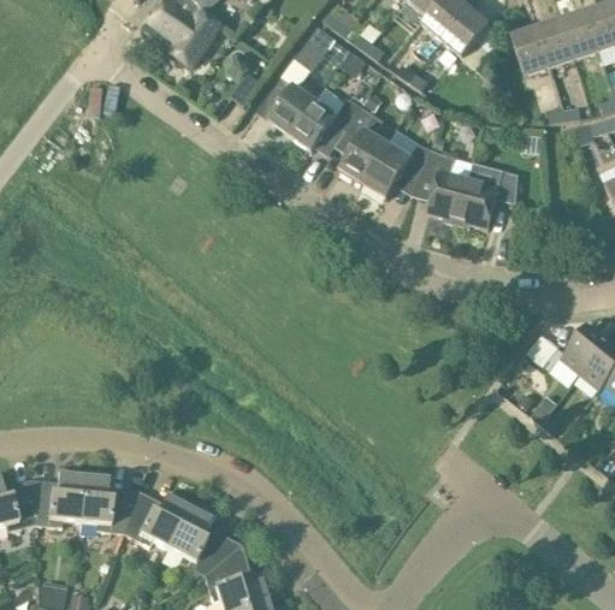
[(166,0),(146,29),(191,67),(222,24),(203,11),(214,0),(166,0)]
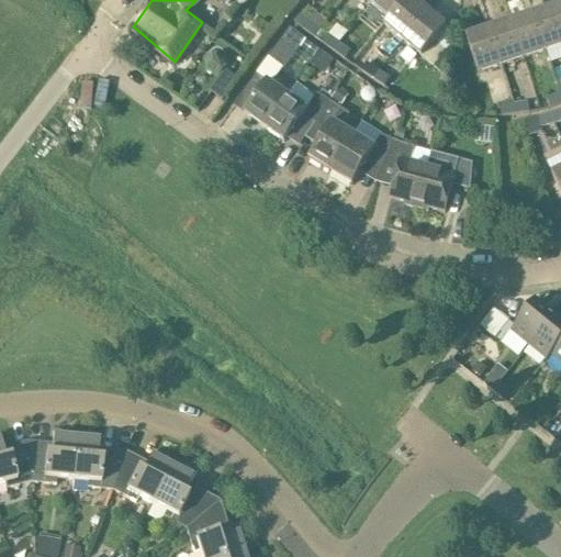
[(372,0),(390,14),(402,0),(372,0)]
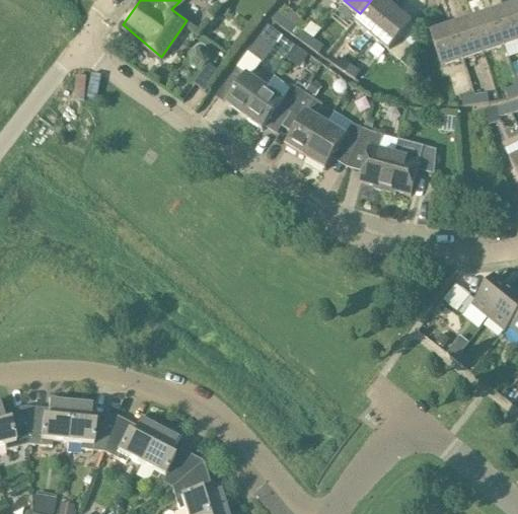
[(360,13),(355,19),(372,33),(394,6),(386,0),(371,0),(360,13)]
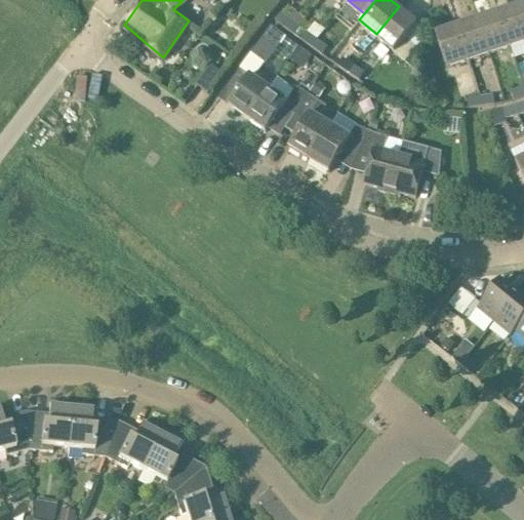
[(523,14),(520,2),(498,9),(510,43),(523,38),(523,14)]
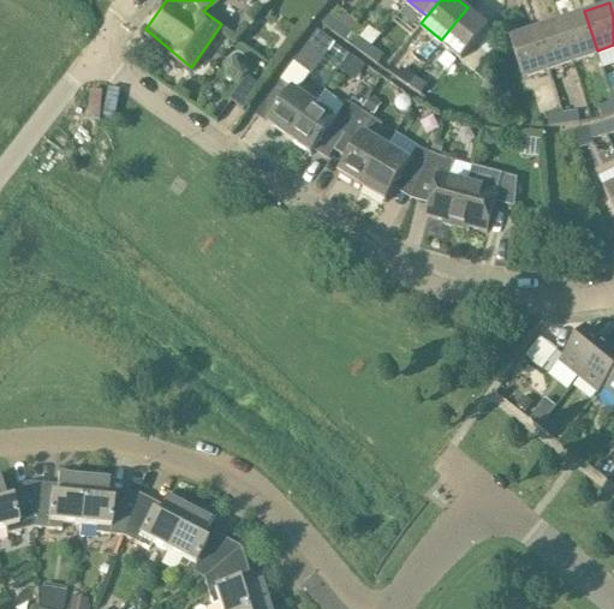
[(468,7),(441,40),(460,57),(476,69),(502,36),(488,24),(468,7)]
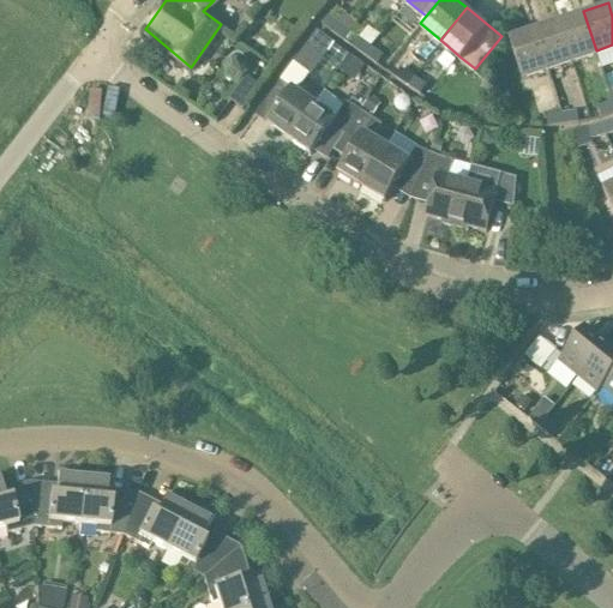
[(583,11),(558,19),(571,59),(596,50),(583,11)]
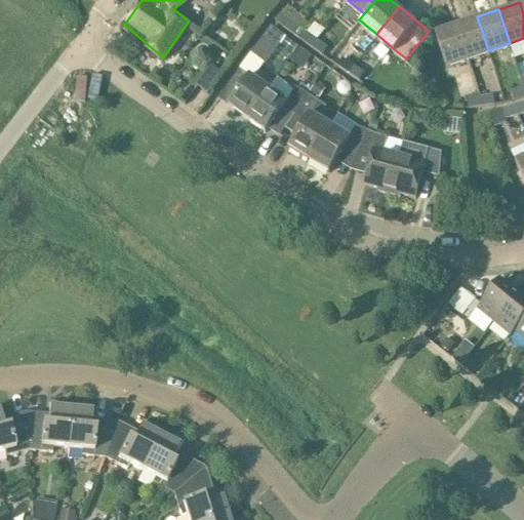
[(288,15),(282,23),(292,31),(298,23),(288,15)]
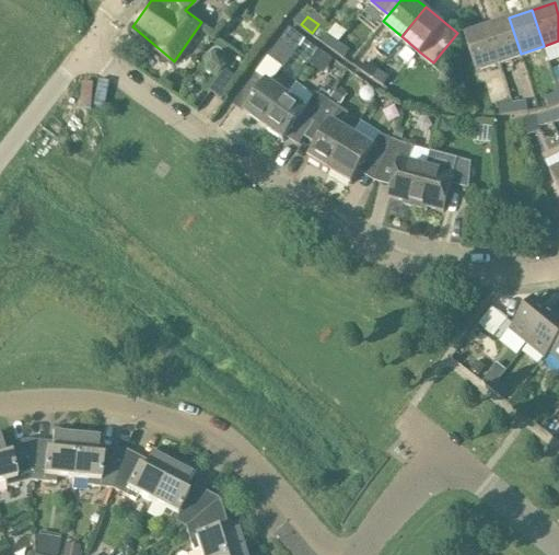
[(509,18),(487,24),(499,61),(521,54),(509,18)]
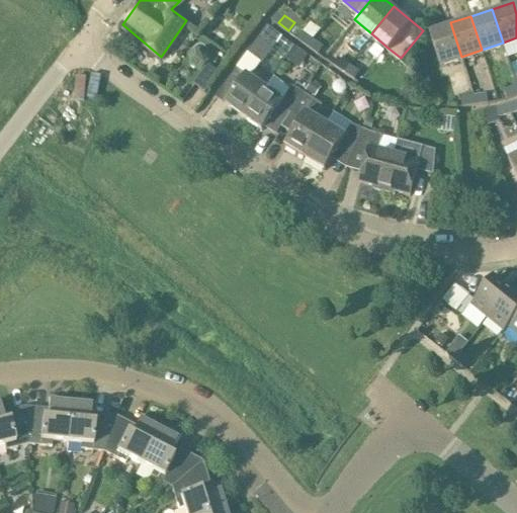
[(247,49),(248,49),(262,59),(281,32),(267,22),(247,49)]
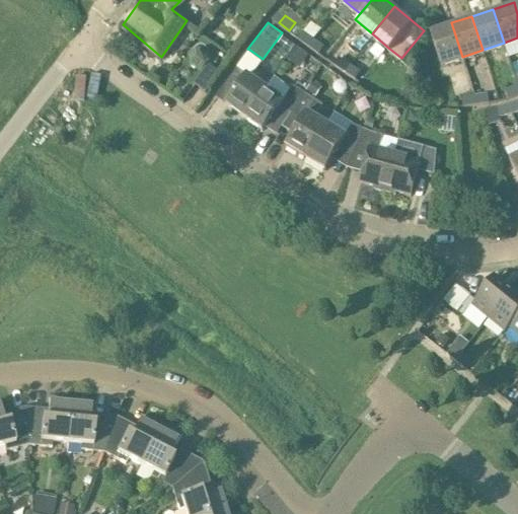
[(430,29),(441,63),(462,57),(451,22),(430,29)]
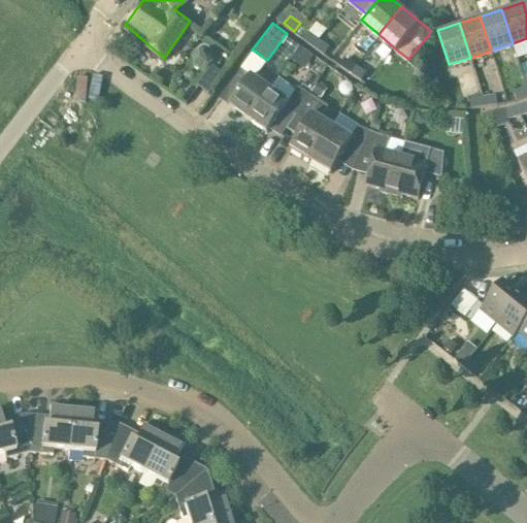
[(308,28),(302,36),(314,43),(319,35),(308,28)]
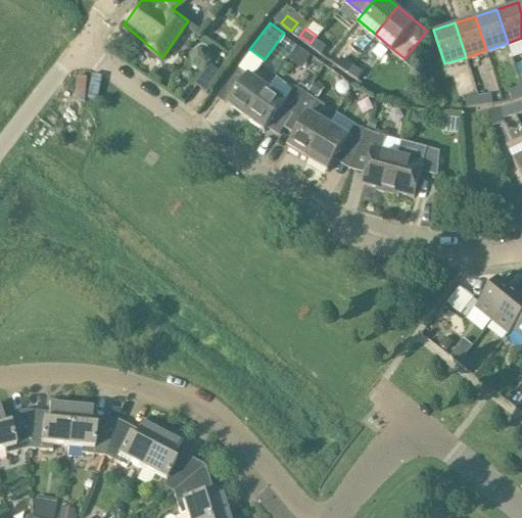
[(316,35),(311,43),(321,51),(327,43),(316,35)]
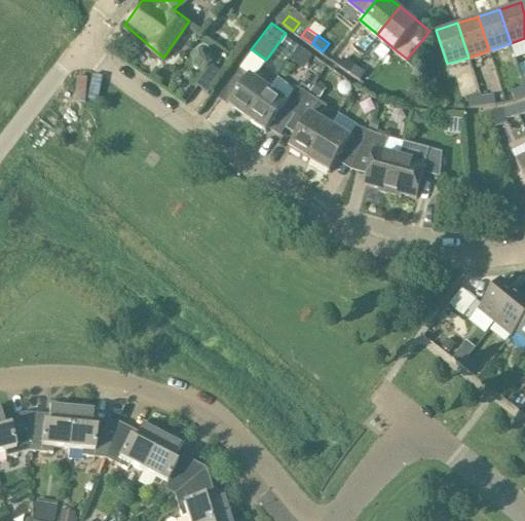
[(343,53),(338,62),(348,70),(354,62),(343,53)]
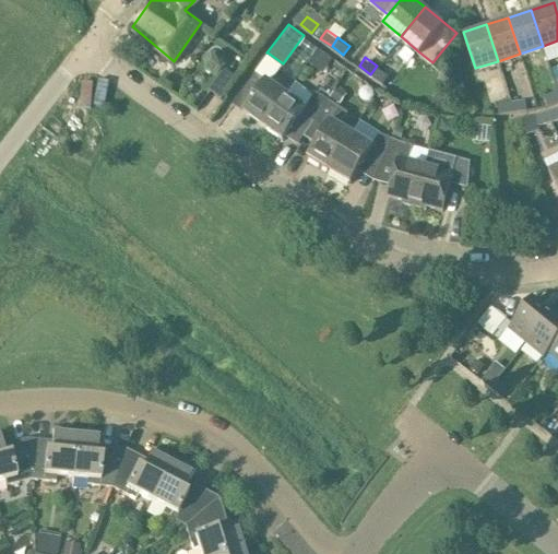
[(377,66),(370,74),(382,82),(389,73),(377,66)]
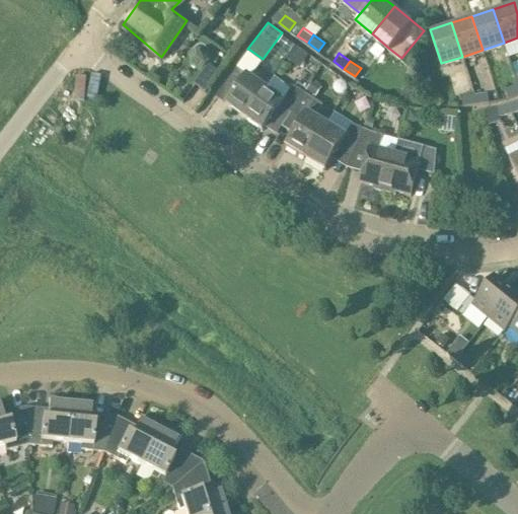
[(225,100),(243,114),(265,84),(246,71),(225,100)]
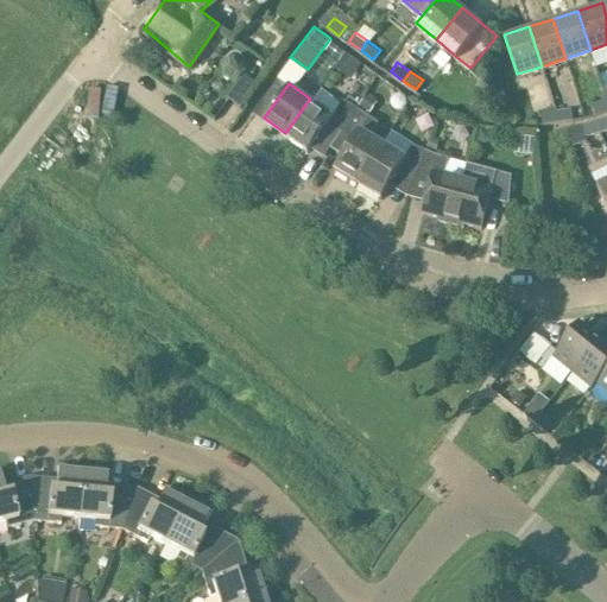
[(321,86),(310,99),(285,133),(307,149),(328,120),(341,128),(356,105),(343,96),(341,100),(321,86)]
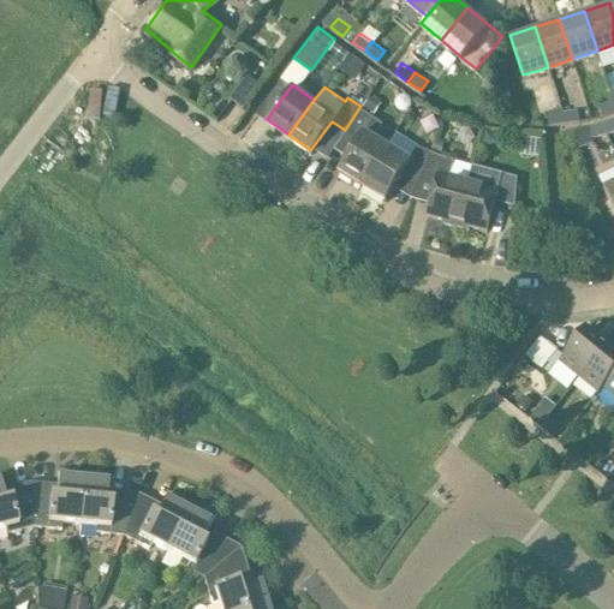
[(242,108),(250,97),(239,89),(231,100),(242,108)]
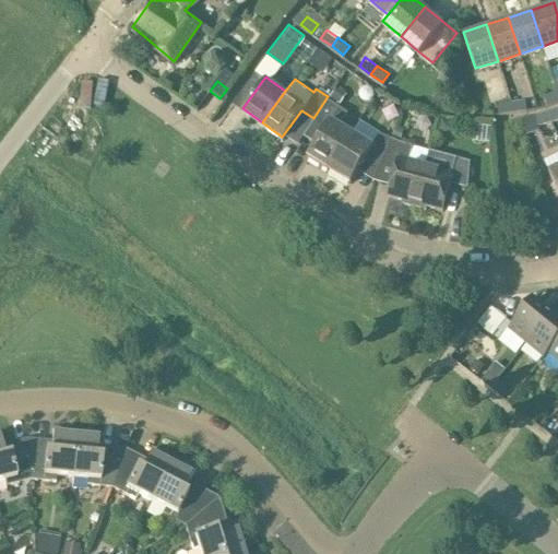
[(330,92),(328,95),(337,102),(345,91),(335,83),(330,92)]
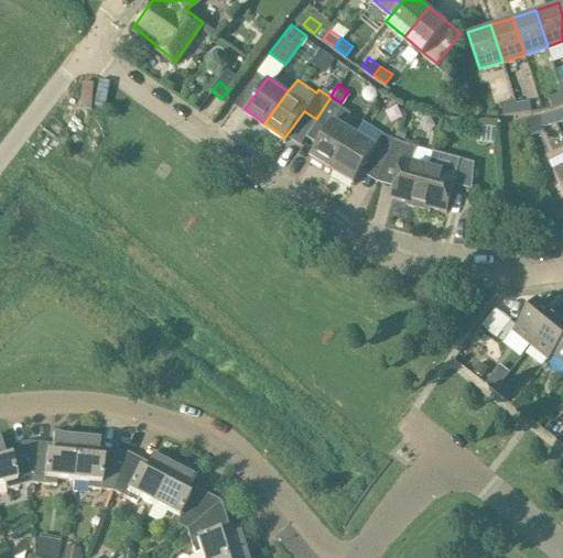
[(549,94),(552,104),(562,99),(562,93),(562,88),(549,94)]
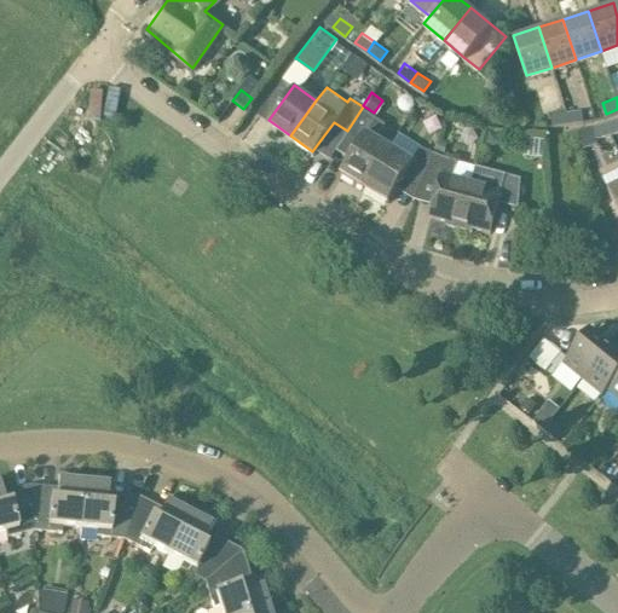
[(363,107),(347,131),(359,139),(341,171),(364,185),(388,144),(375,136),(385,121),(375,115),(363,107)]
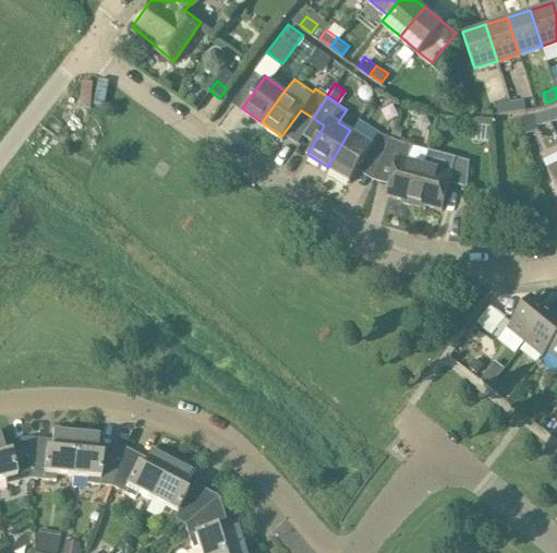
[(524,97),(510,98),(511,109),(525,107),(524,97)]
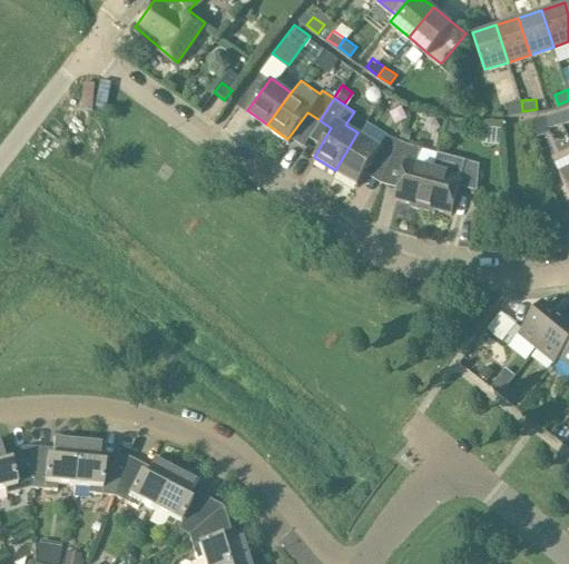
[(507,102),(508,112),(522,111),(521,100),(507,102)]
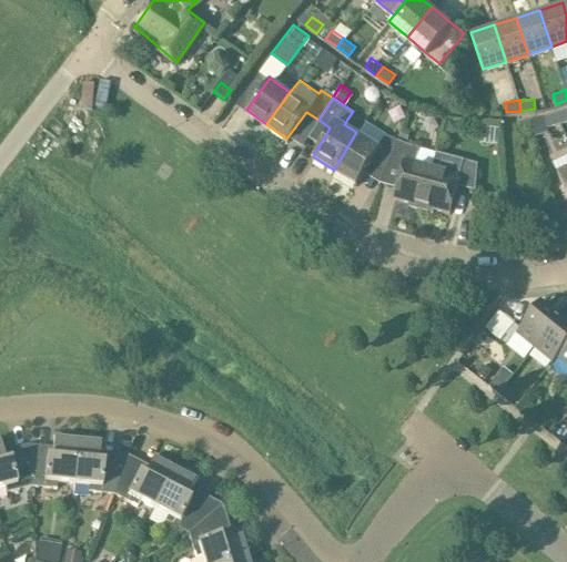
[(566,108),(557,111),(560,121),(566,119),(566,108)]
